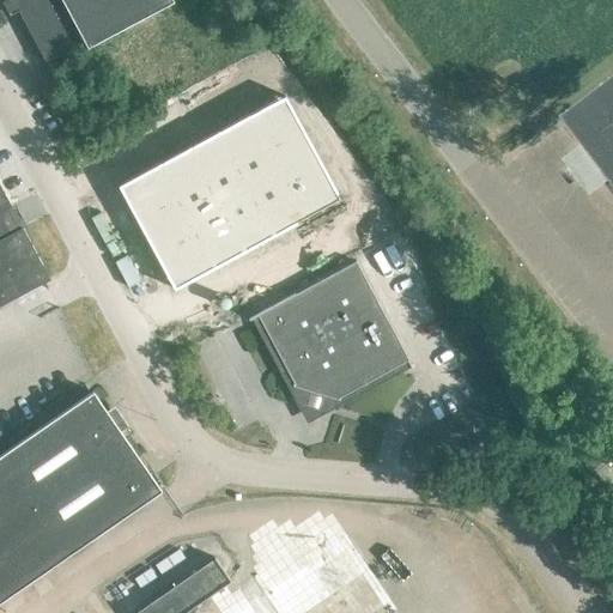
[(12,0),(13,2),(5,7),(10,18),(19,13),(46,62),(83,42),(86,48),(174,1),(173,0),(12,0)]
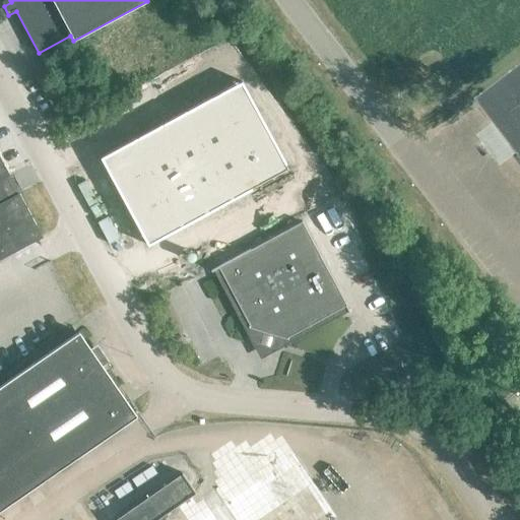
[(519,63),(476,98),(519,154),(519,63)]
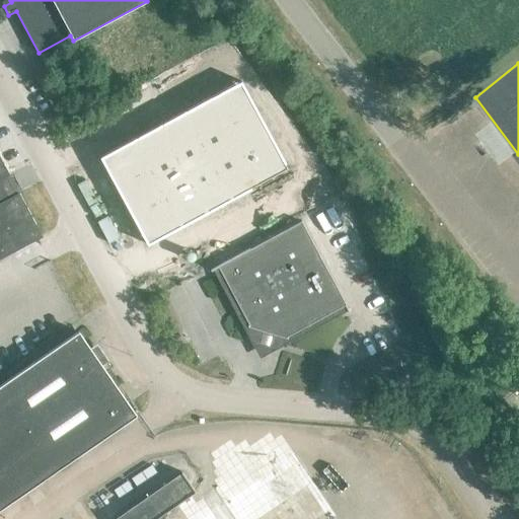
[(0,518),(0,509),(136,416),(101,366),(108,361),(96,344),(89,348),(78,332),(0,386),(0,260),(43,237),(18,194),(15,196),(6,177),(9,175),(0,158),(0,518)]
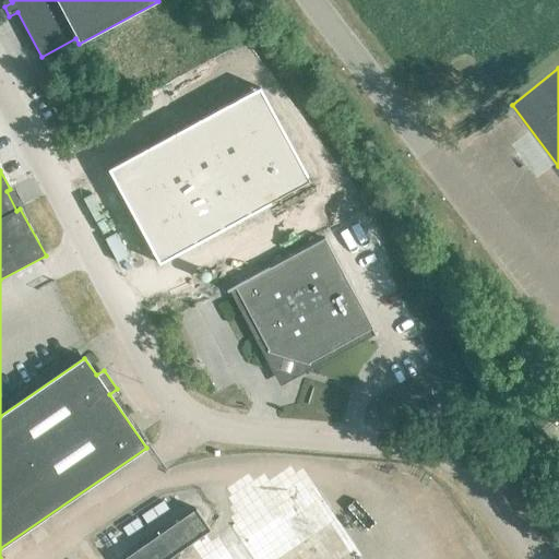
[(236,285),(268,347),(268,349),(310,363),(310,360),(372,328),(376,335),(378,334),(325,236),(228,287),(228,288),(236,285)]
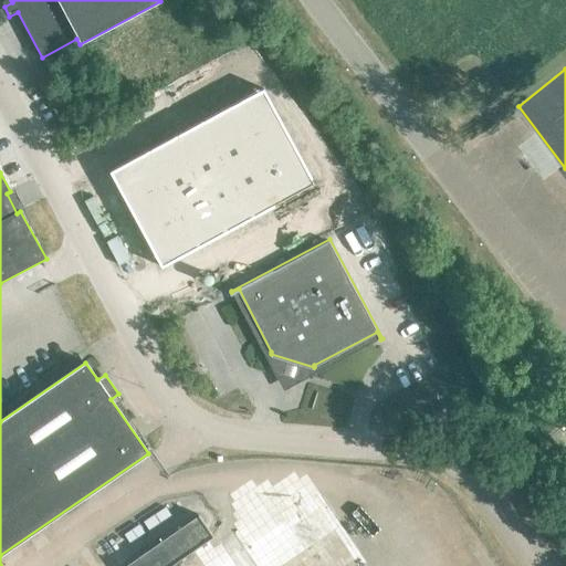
[(167,565),(212,535),(200,517),(129,565),(167,565)]
